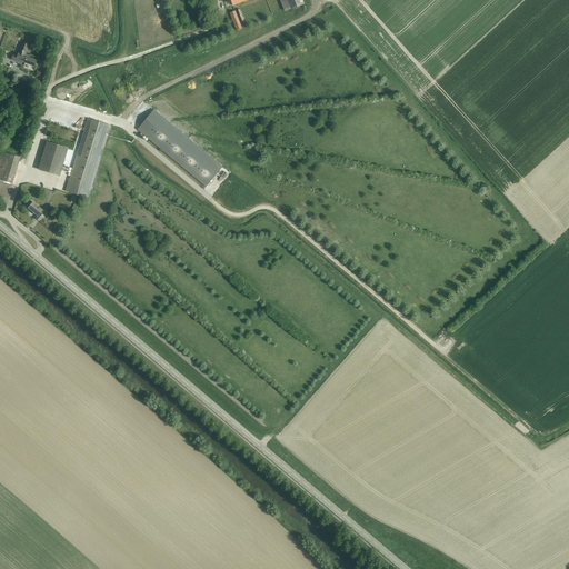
[(280,0),(285,11),(305,5),(302,0),(280,0)]
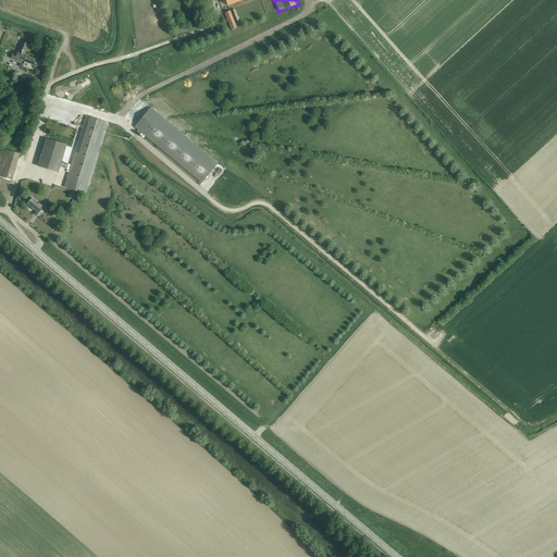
[(232,31),(236,28),(230,11),(225,13),(232,31)]
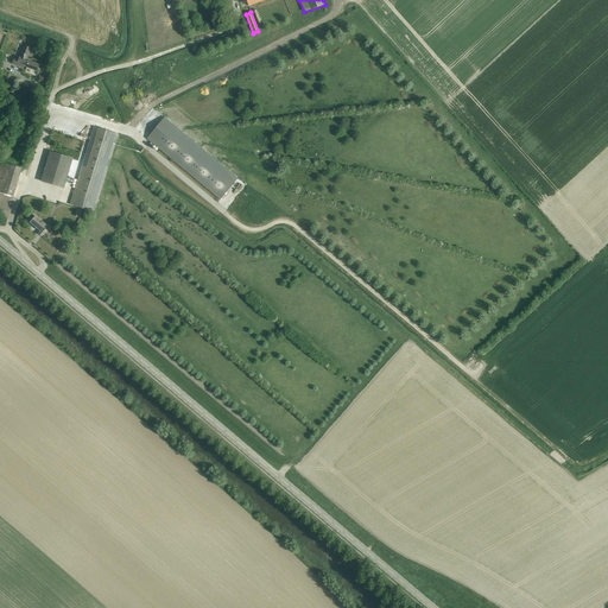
[(37,71),(39,65),(26,61),(31,49),(24,46),(19,61),(14,58),(12,63),(23,67),(23,65),(37,71)]
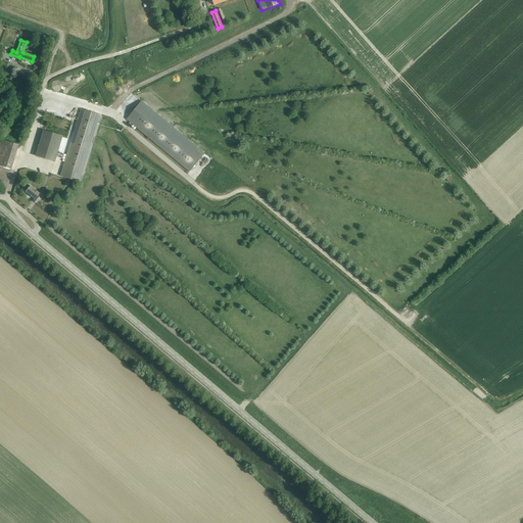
[(204,153),(141,101),(126,120),(189,172),(204,153)]
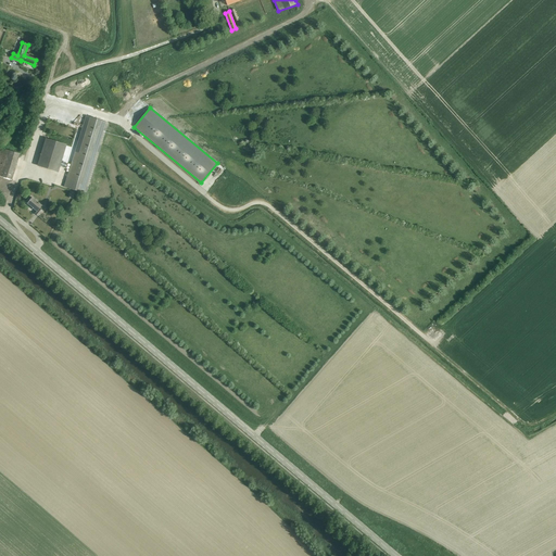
[(86,194),(109,123),(86,116),(64,187),(86,194)]
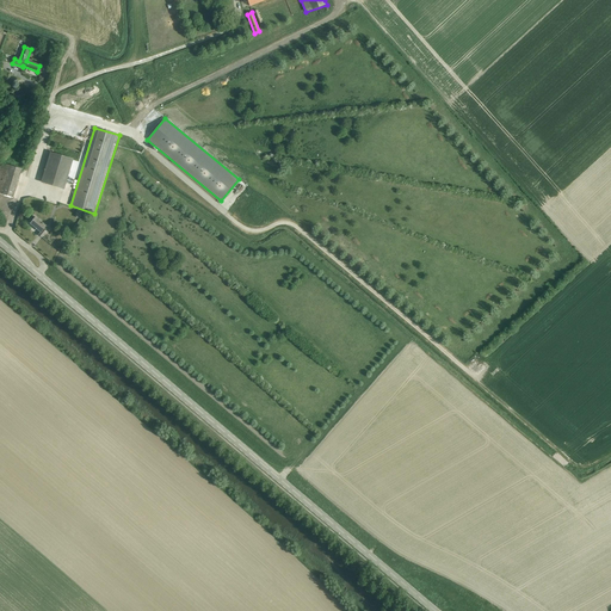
[(42,181),(65,189),(73,160),(50,153),(42,181)]
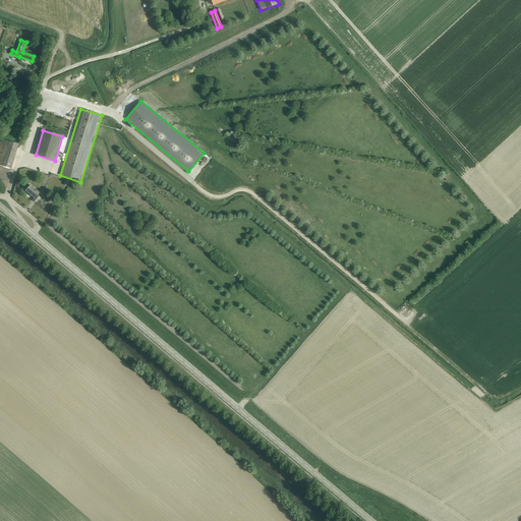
[(0,143),(0,165),(11,169),(18,145),(1,138),(1,139),(0,143)]
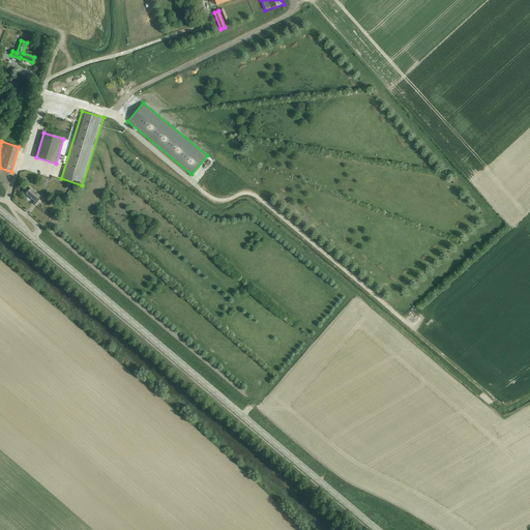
[(35,202),(33,204),(36,206),(41,200),(38,198),(40,197),(30,188),(26,194),(35,202)]
